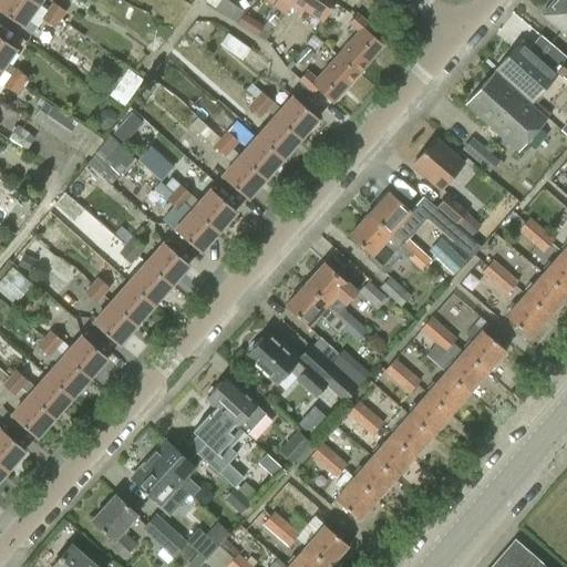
[(2,0),(0,3),(0,9),(24,27),(40,4),(32,0),(2,0)]
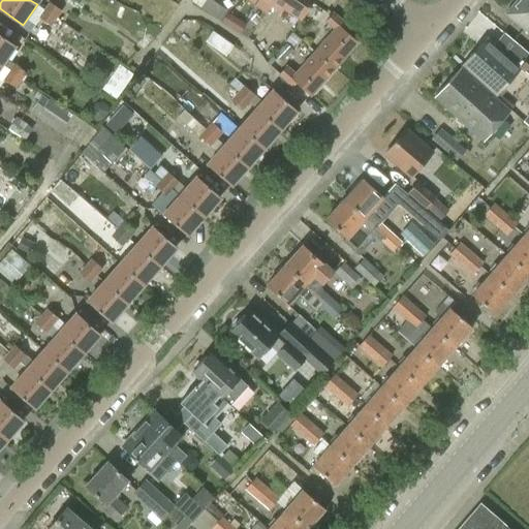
[(245,0),(266,13),(271,5),(274,0),(245,0)]
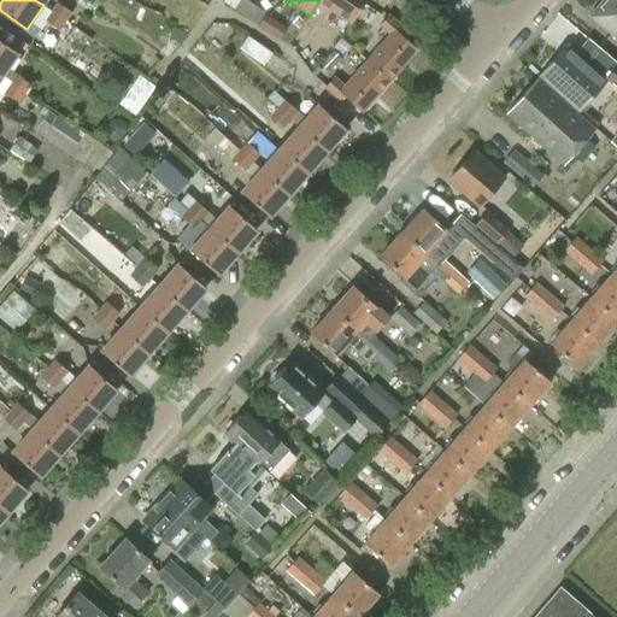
[(366,0),(319,0),(316,6),(328,15),(331,10),(351,23),(352,21),(369,33),(380,17),(363,6),(366,0)]
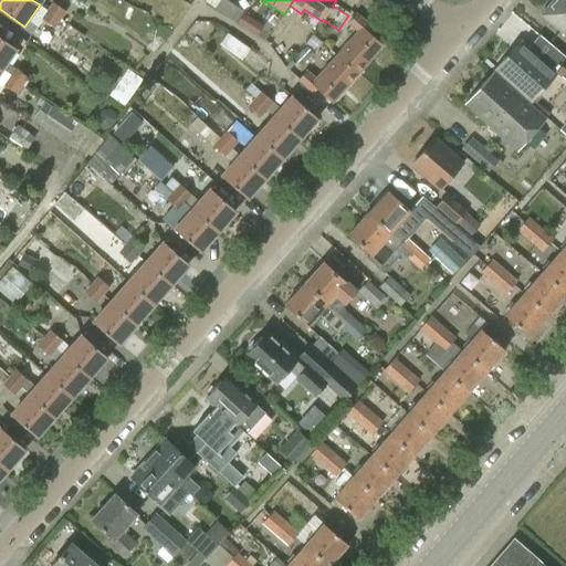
[(565,0),(553,0),(553,1),(565,11),(565,0)]
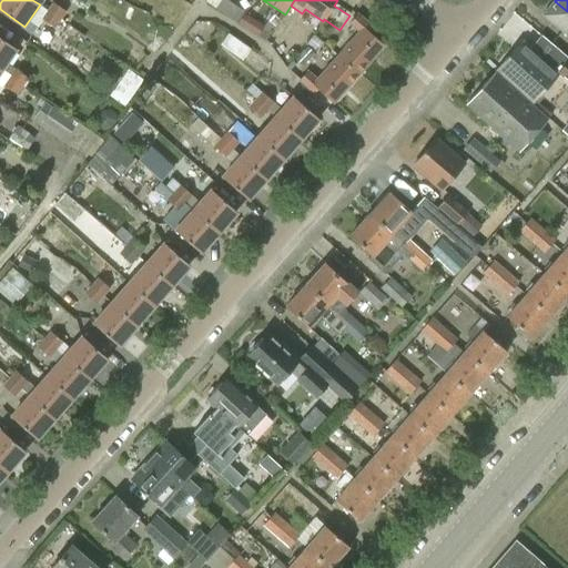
[(567,11),(555,1),(543,16),(567,37),(567,11)]
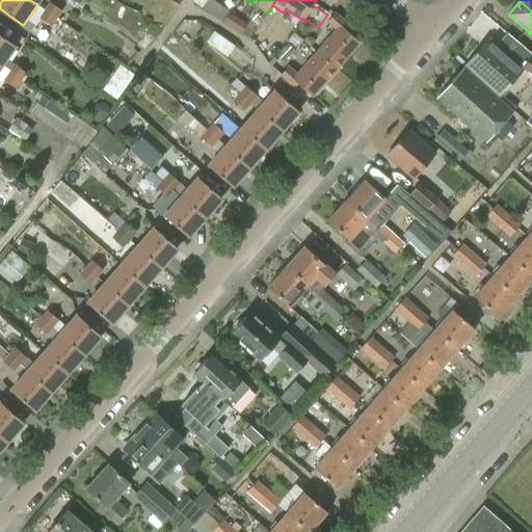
[(49,3),(45,9),(57,18),(61,11),(49,3)]
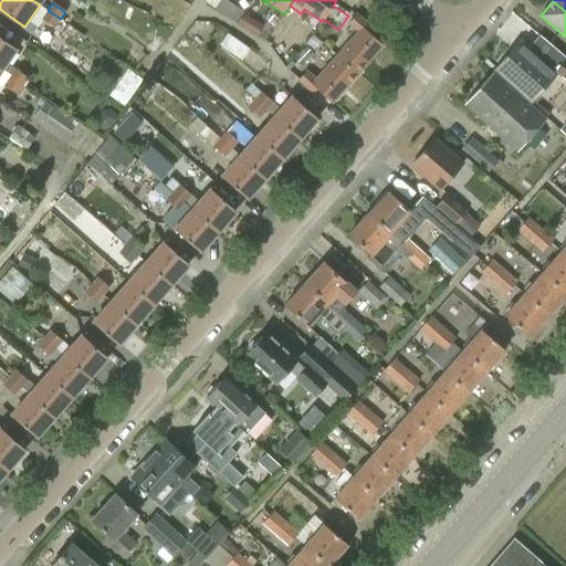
[(61,19),(48,10),(41,19),(55,28),(61,19)]
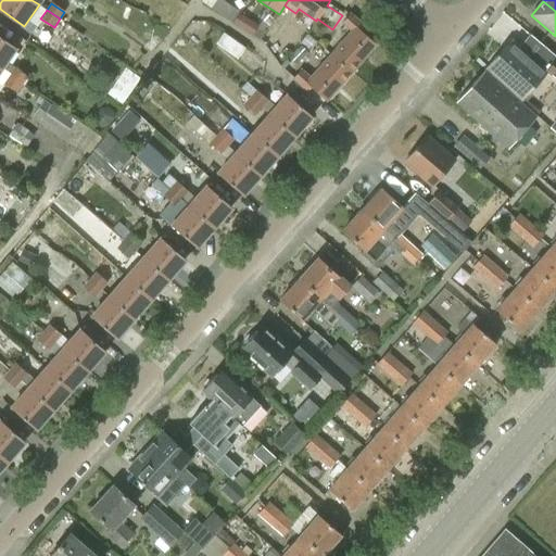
[(238,14),(232,24),(252,36),(258,26),(238,14)]
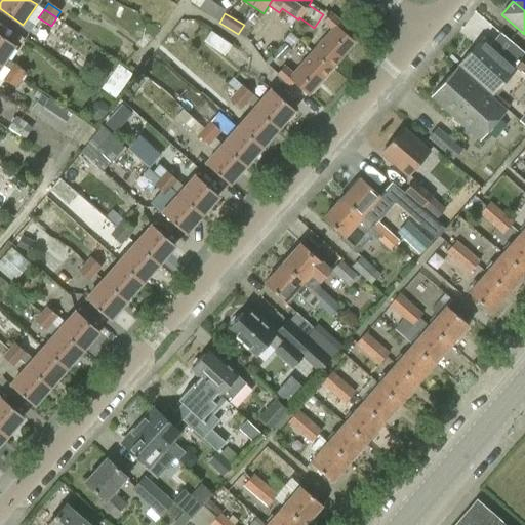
[(332,31),(315,51),(332,67),(355,41),(340,30),(344,27),(329,13),(322,22),(332,31)]
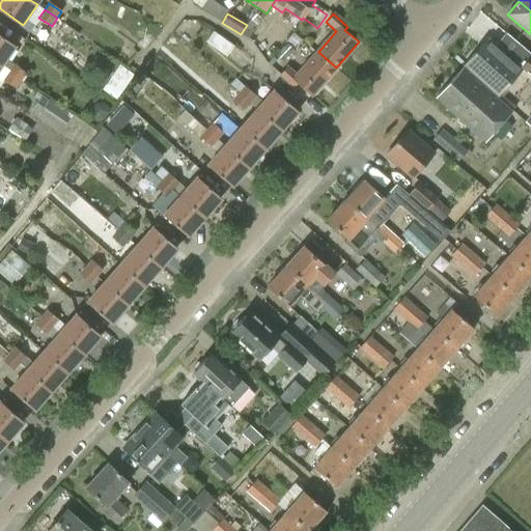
[(206,42),(229,54),(235,43),(213,30),(206,42)]
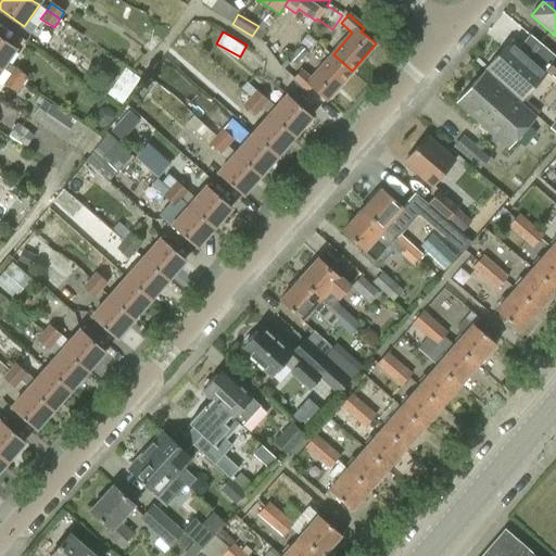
[(0,68),(1,70),(16,48),(0,37),(0,68)]
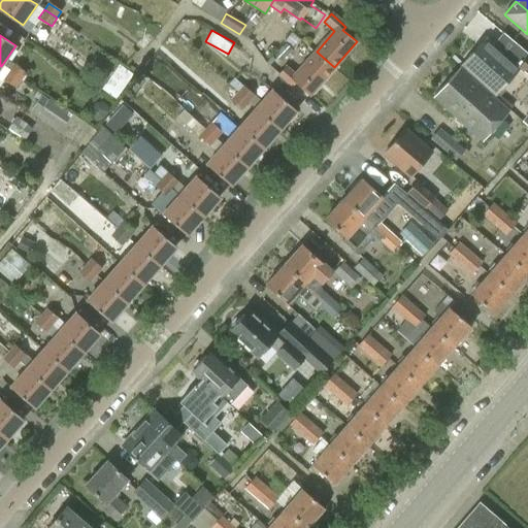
[(485,37),(460,65),(493,95),(517,68),(518,67),(485,37)]
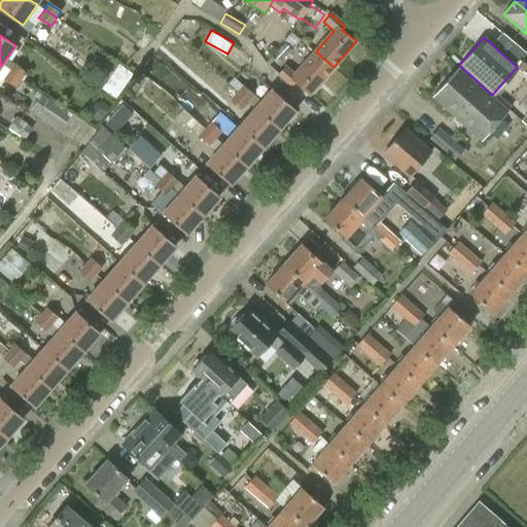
[(274,56),(280,62),(291,49),(284,43),(274,56)]
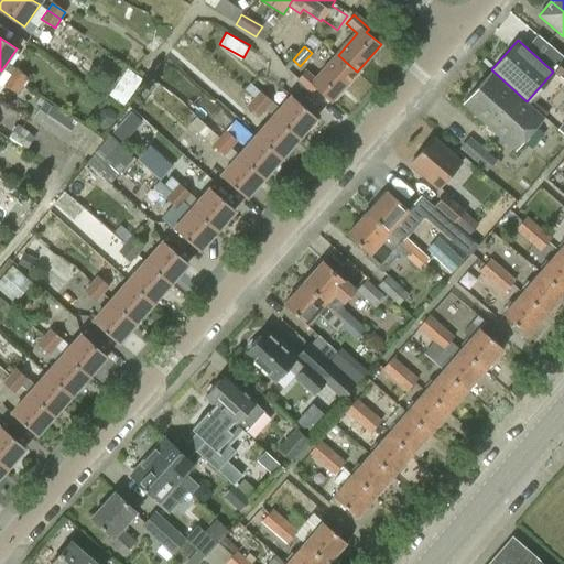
[(297,79),(296,80),(311,94),(318,86),(334,99),(357,72),(338,55),(318,76),(315,80),(304,72),(301,76),(297,79)]
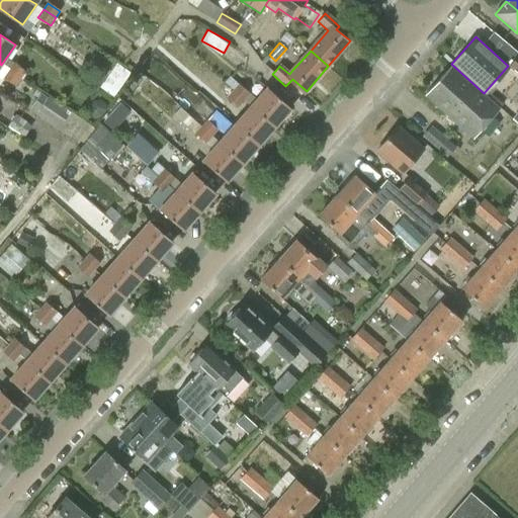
[(517,54),(508,66),(517,74),(517,110),(511,118),(517,124),(517,54)]
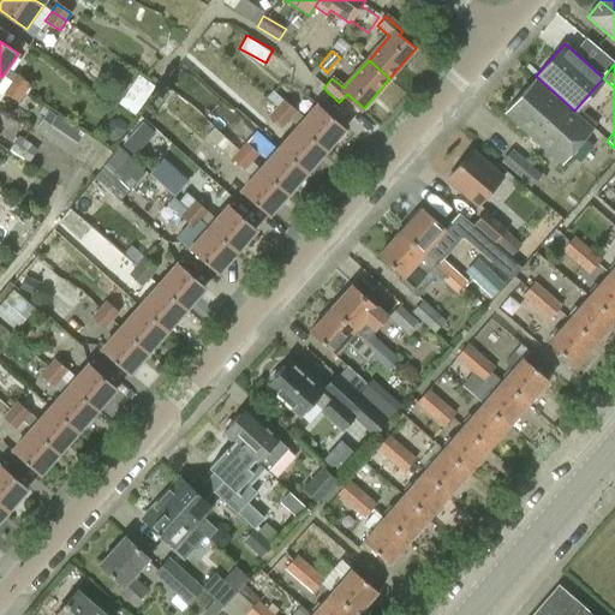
[(0,90),(5,94),(11,84),(1,77),(0,76),(0,90)]
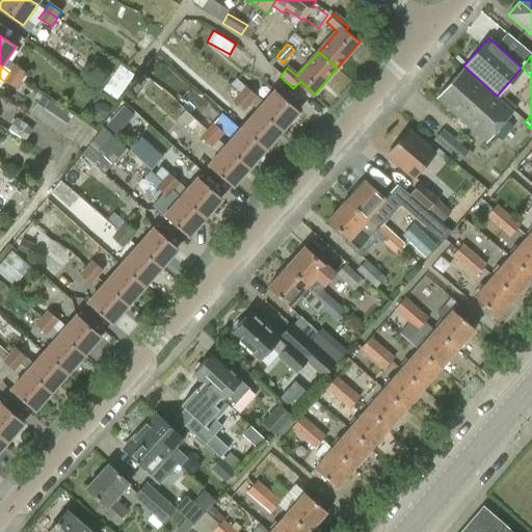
[(15,65),(9,73),(22,81),(24,77),(26,74),(15,65)]
